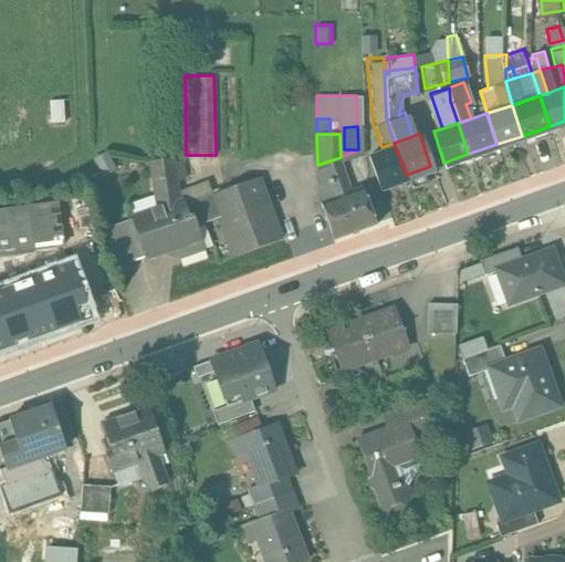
[(382,147),(366,153),(378,185),(406,175),(394,143),(382,147)]
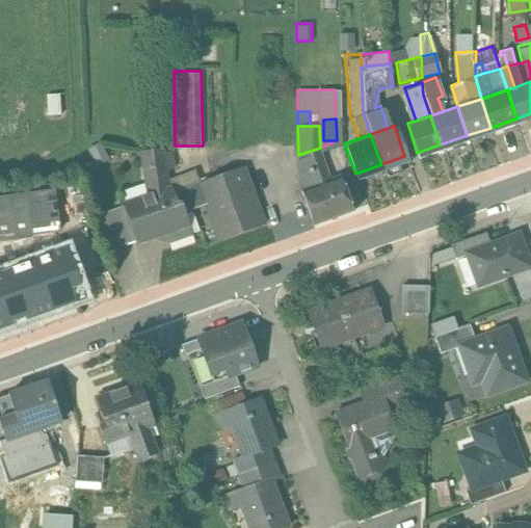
[(163,147),(147,149),(148,153),(143,154),(150,194),(125,203),(125,204),(137,238),(138,240),(166,230),(170,240),(193,233),(185,210),(208,202),(209,202),(202,181),(176,191),(174,186),(169,187),(163,147)]
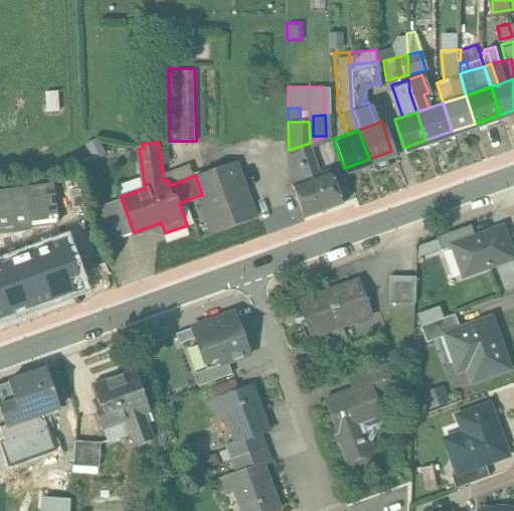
[(310,143),(289,150),(293,177),(319,168),(310,143)]
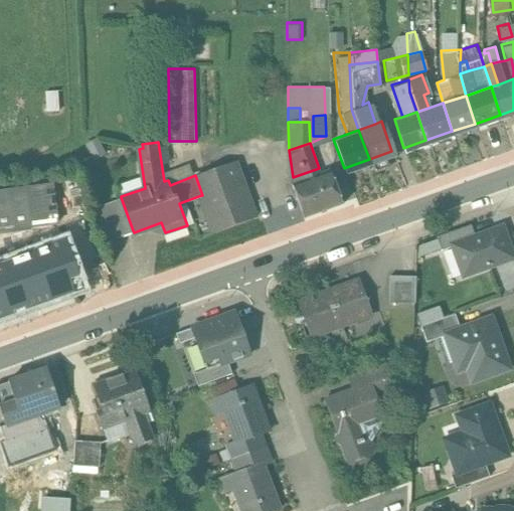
[(235,160),(195,175),(202,195),(201,195),(214,230),(255,215),(235,160)]
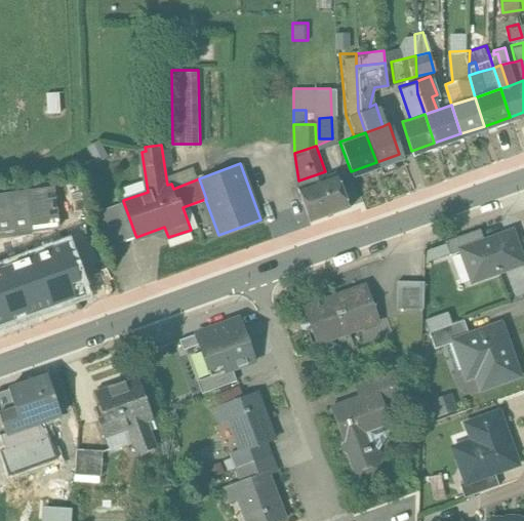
[(325,171),(298,181),(311,213),(349,200),(336,167),(325,171)]
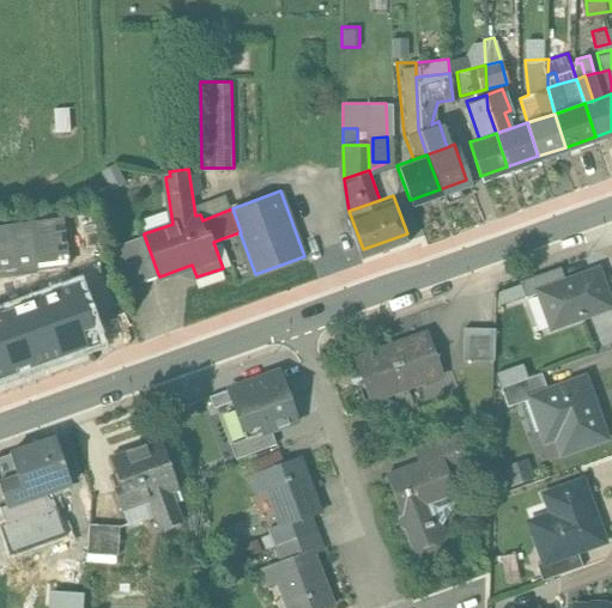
[(0,364),(16,359),(6,332),(89,320),(82,263),(71,265),(64,212),(0,220),(0,364)]
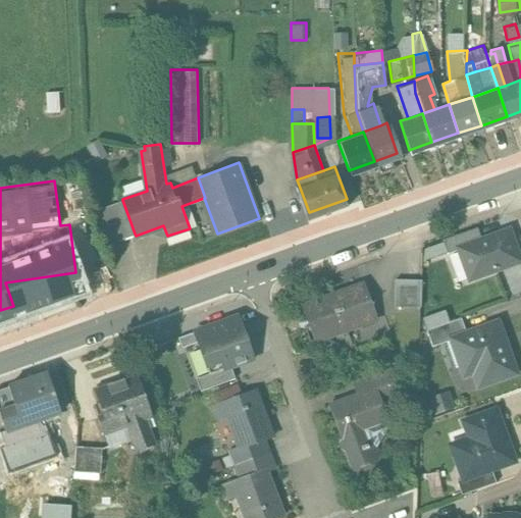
[(122,200),(97,209),(109,243),(135,234),(122,200)]
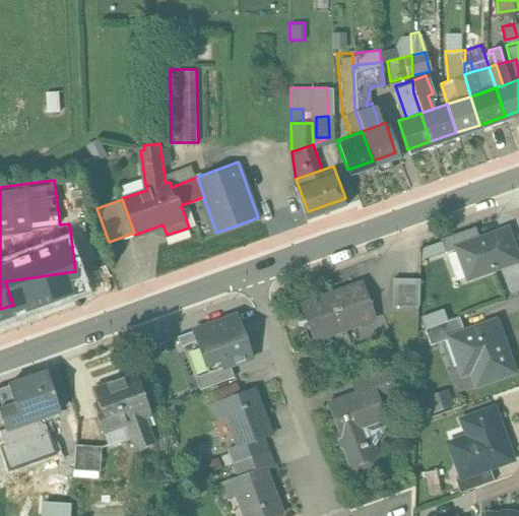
[(476,224),(442,237),(447,250),(458,246),(458,245),(480,237),(476,224)]
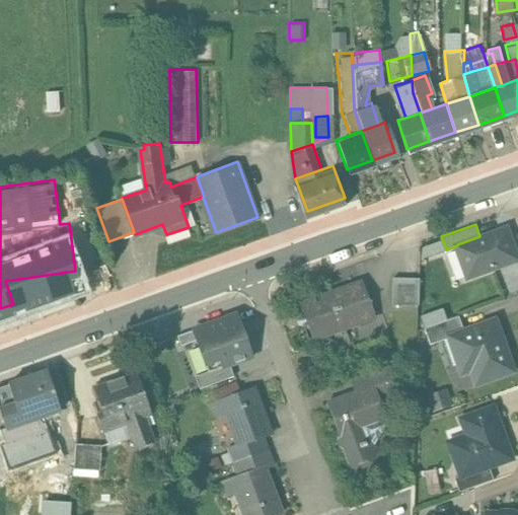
[(479,236),(457,244),(457,245),(468,275),(517,258),(507,227),(479,236)]
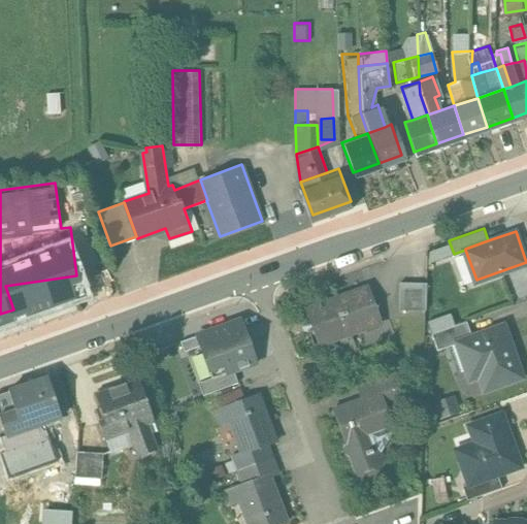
[(427,282),(400,281),(400,307),(426,308),(427,282)]
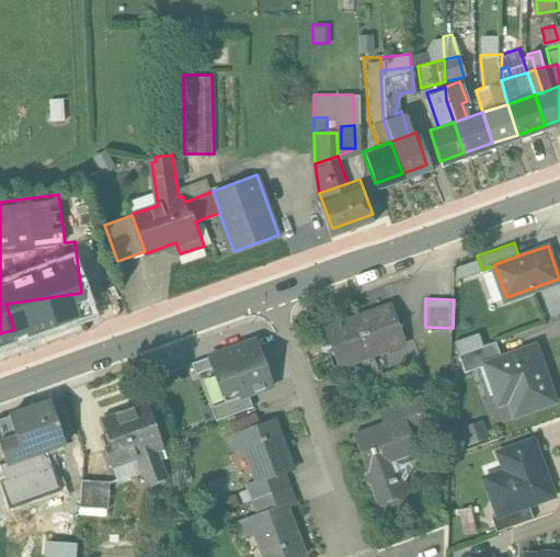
[(392,304),(360,315),(373,352),(406,340),(392,304)]
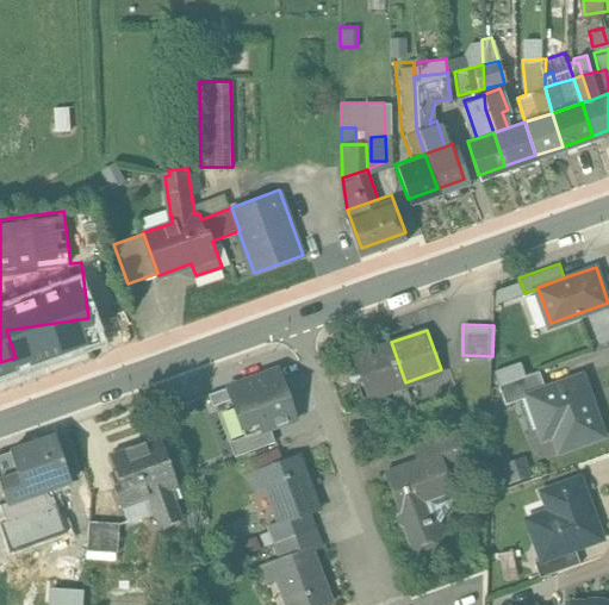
[(391,342),(355,355),(370,395),(405,382),(391,342)]
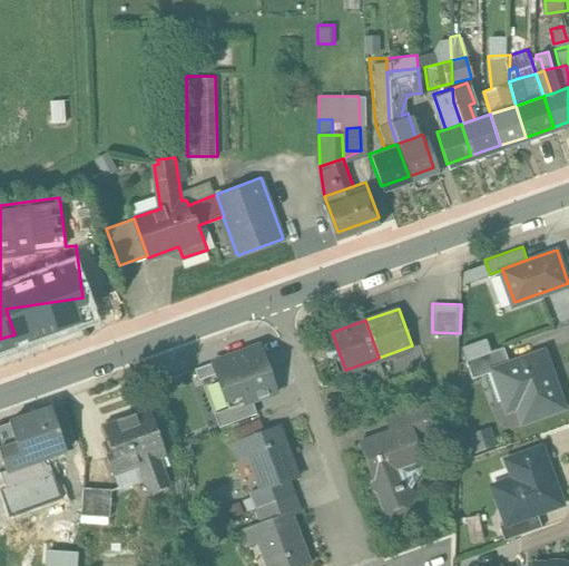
[(261,343),(213,361),(218,377),(229,407),(270,392),(277,390),(272,374),(271,370),(267,371),(264,362),(267,360),(265,355),(261,343)]
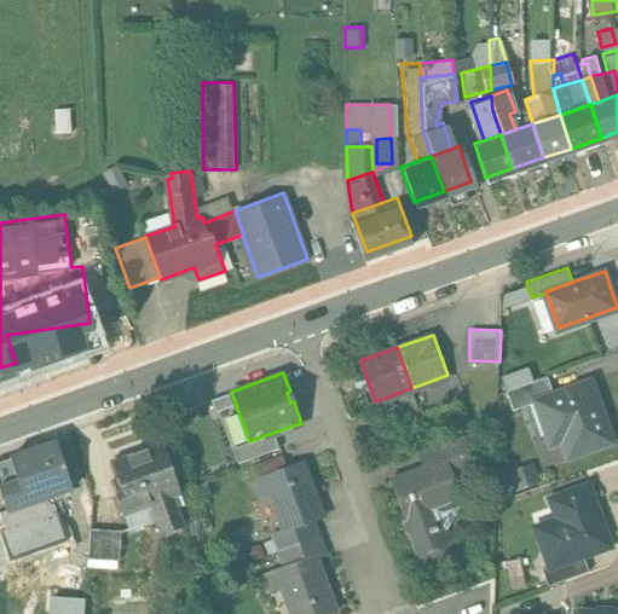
[(548,374),(507,389),(514,409),(536,400),(536,399),(554,392),(548,374)]
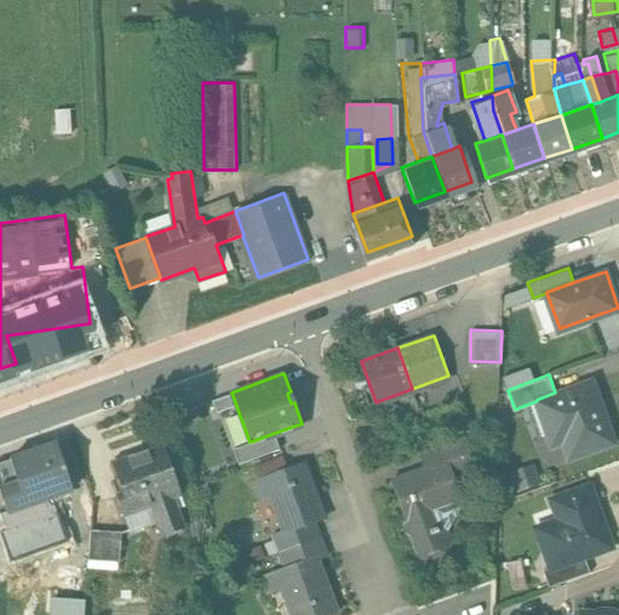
[(555,392),(537,400),(537,401),(552,443),(563,440),(569,457),(614,441),(592,380),(555,392)]
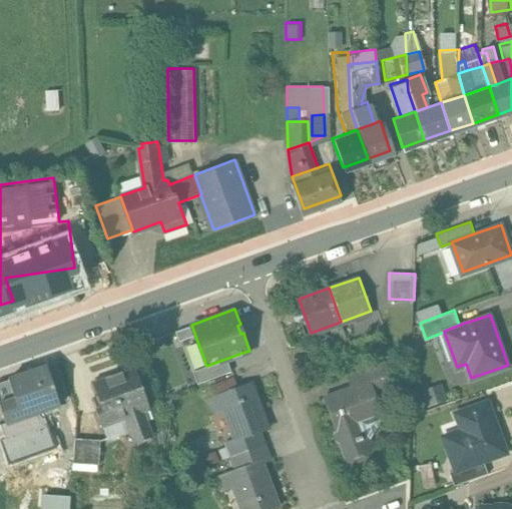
[(45,365),(0,381),(0,402),(6,420),(0,422),(0,424),(4,437),(6,443),(27,436),(39,431),(33,413),(60,403),(46,364),(45,365)]
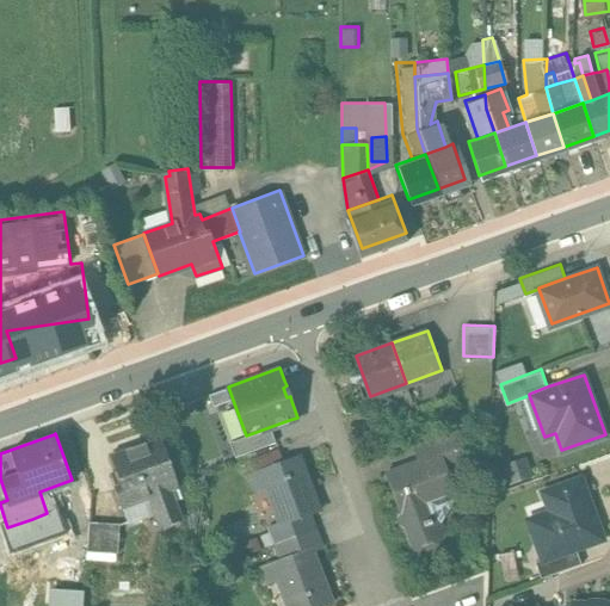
[(445,433),(414,445),(419,459),(441,451),(444,462),(454,458),(445,433)]
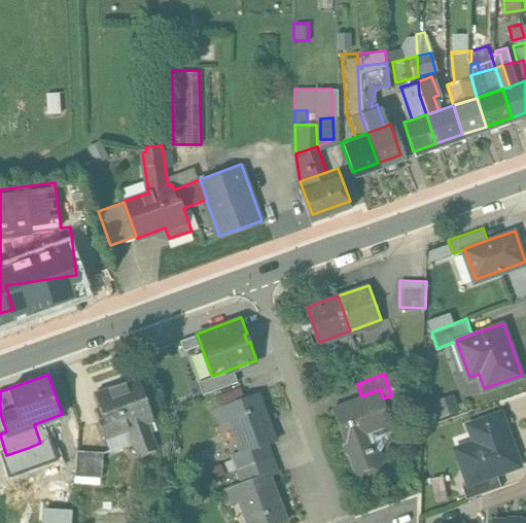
[(141,376),(95,393),(104,419),(98,421),(104,438),(134,427),(141,448),(159,442),(149,416),(154,414),(141,376)]
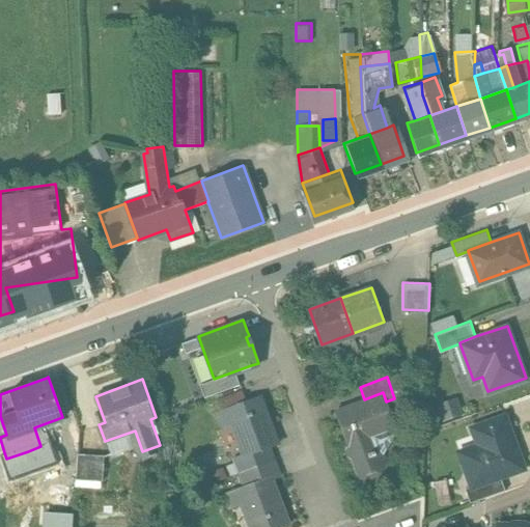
[(364,399),(336,410),(349,444),(350,444),(363,480),(384,473),(381,467),(384,466),(385,463),(382,454),(378,451),(375,452),(374,450),(372,451),(367,437),(395,426),(386,401),(383,392),(364,399)]
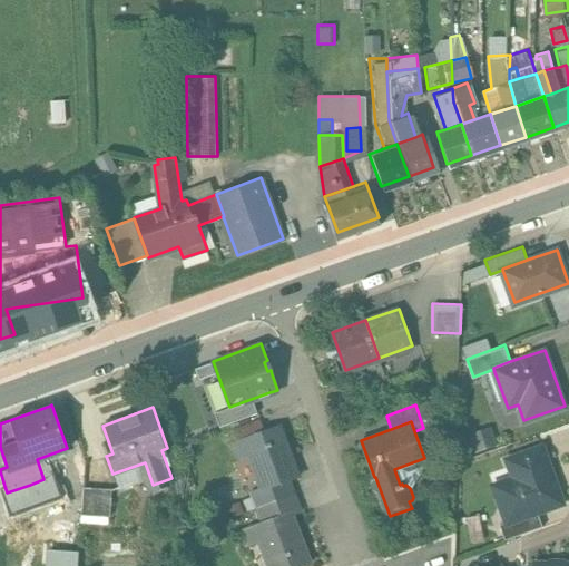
[(280,425),(244,438),(262,486),(263,487),(290,478),(298,475),(280,425)]
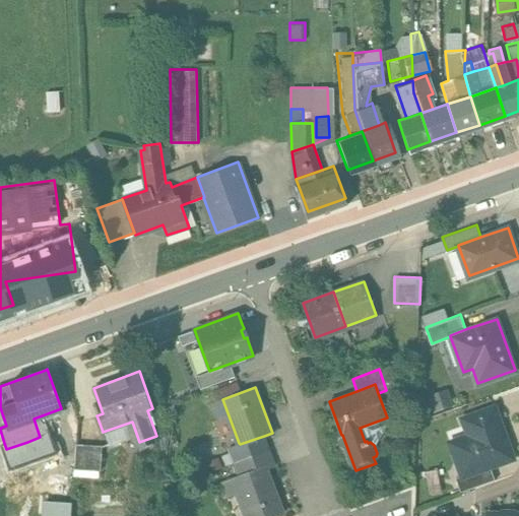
[(495,405),(462,417),(471,442),(462,445),(459,447),(456,451),(457,456),(459,459),(464,473),(465,474),(491,465),(513,457),(495,405)]
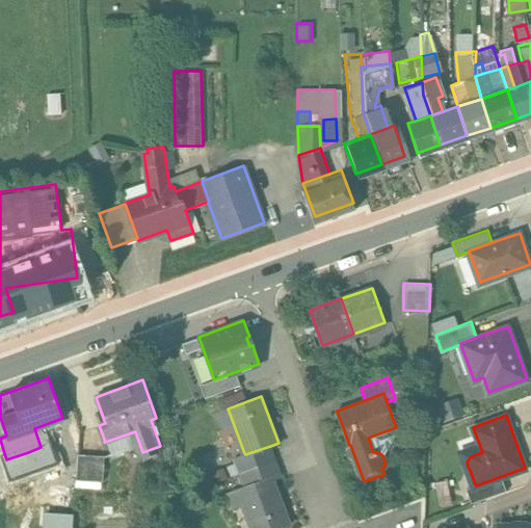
[(270,446),(245,454),(244,453),(236,457),(241,472),(275,459),(270,446)]
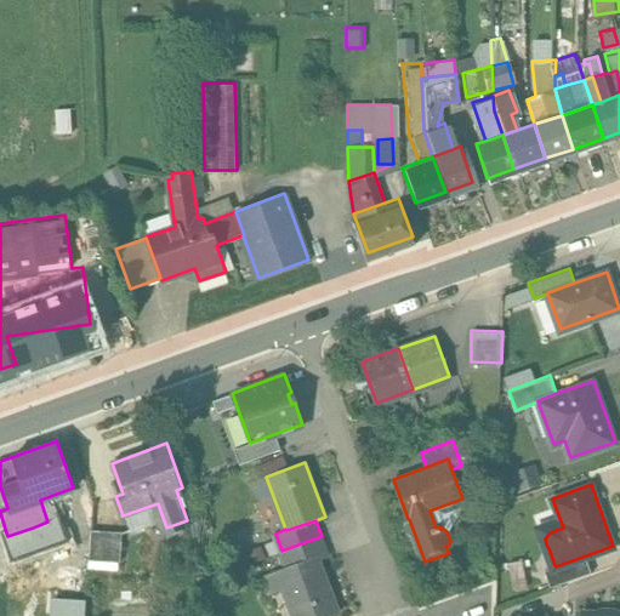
[(33,528),(7,536),(5,529),(0,530),(0,535),(7,560),(40,548),(33,528)]
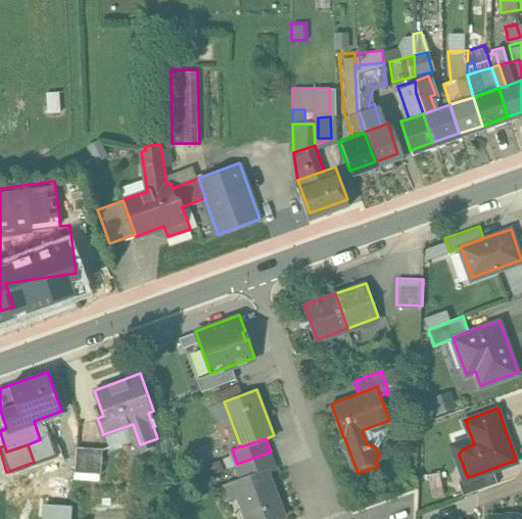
[(102,447),(77,444),(76,469),(99,471),(102,447)]
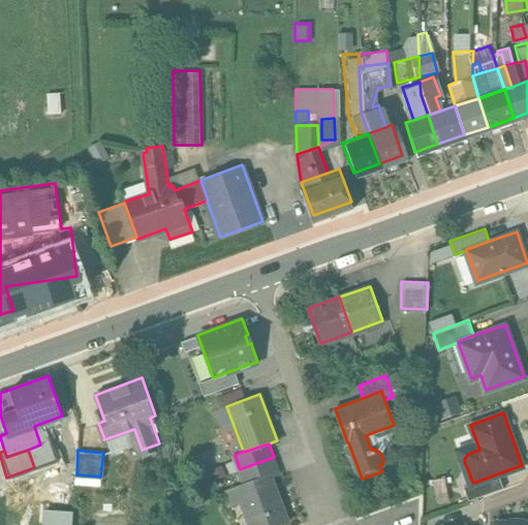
[(274,457),(240,469),(245,483),(270,474),(271,475),(279,472),(274,457)]
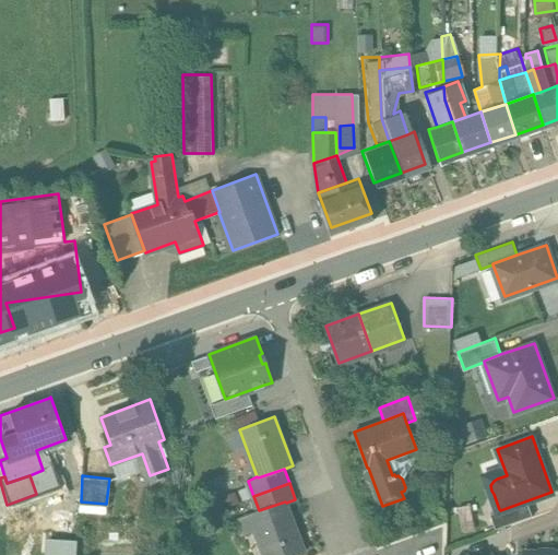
[(527,500),(500,510),(499,509),(490,512),(496,528),(532,515),(527,500)]
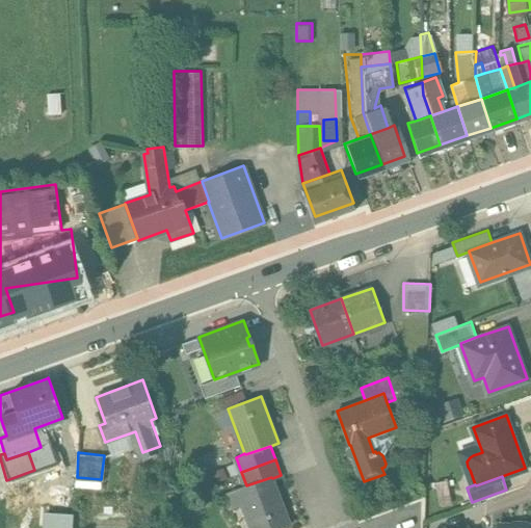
[(246,485),(238,489),(251,527),(275,527),(289,523),(272,478),(271,477),(246,485)]
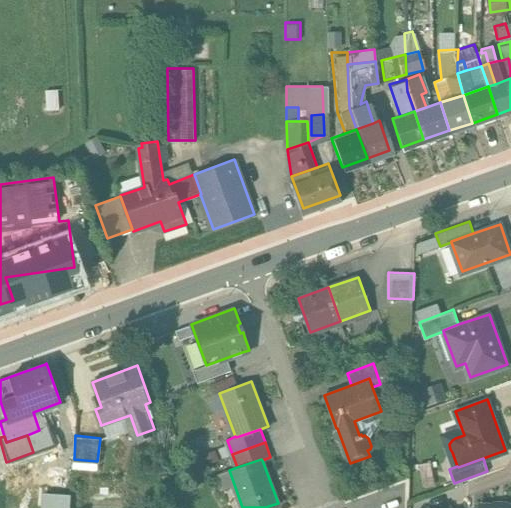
[(430,460),(420,462),(424,484),(434,483),(430,460)]
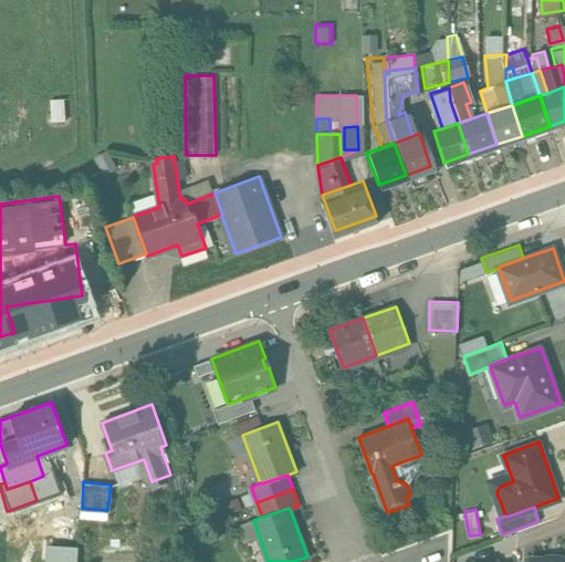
[(76,561),(77,547),(46,544),(45,561),(76,561)]
